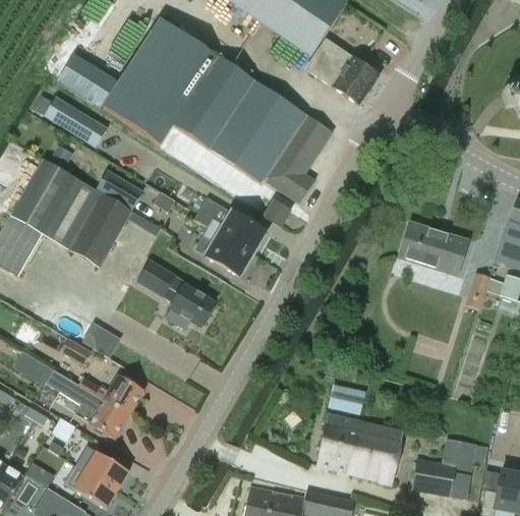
[(228,0),(309,55),(346,1),(344,0),(228,0)]
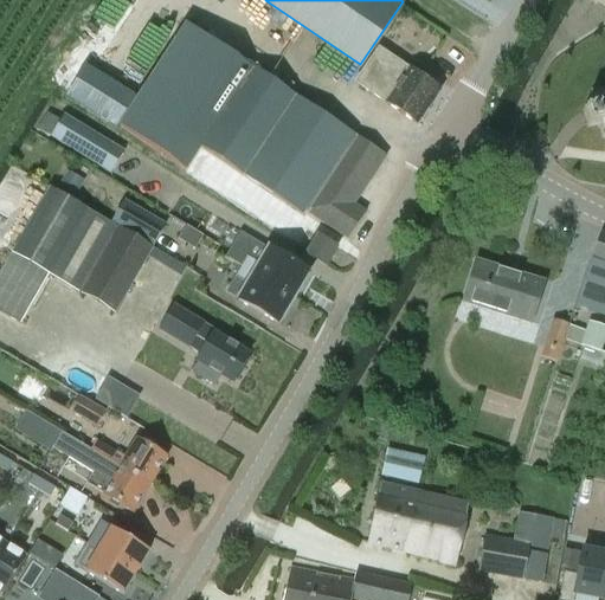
[(186,165),(201,142),(252,64),(185,21),(136,97),(118,124),(186,165)]
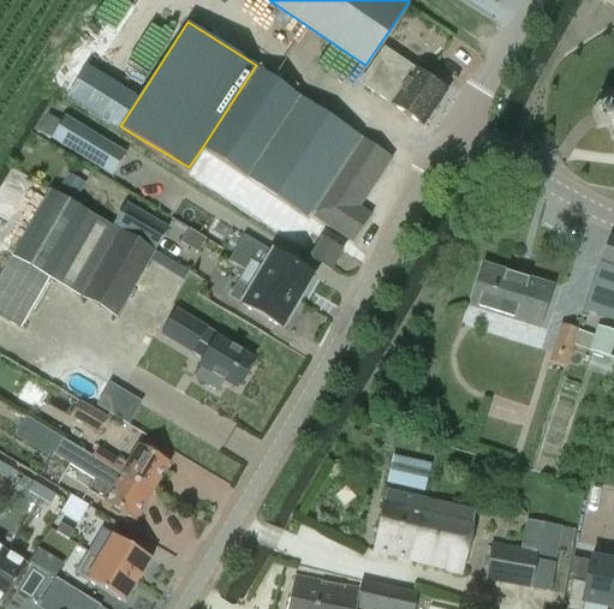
[(434,106),(446,88),(383,46),(362,78),(423,121),(425,117),(430,117),(435,109),(434,106)]
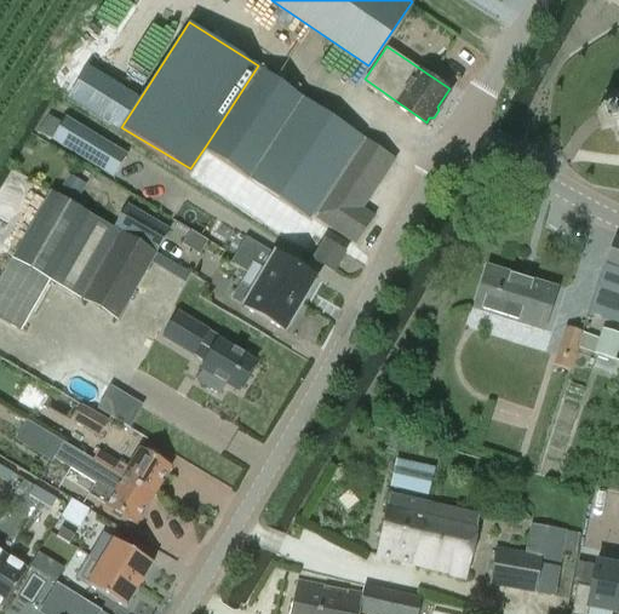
[(120,128),(121,127),(139,99),(87,66),(68,95),(120,128)]
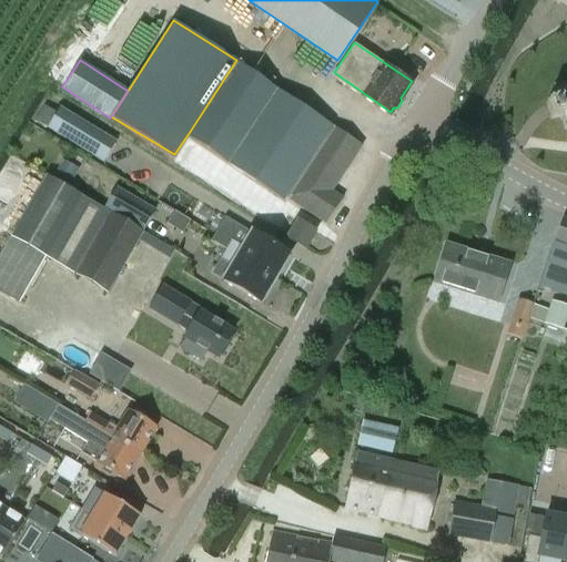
[(285,197),(286,194),(333,124),(236,60),(189,133),(285,197)]
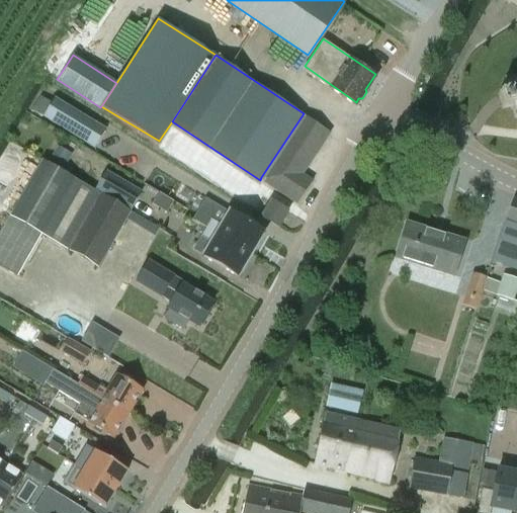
[(516,74),(509,77),(509,75),(504,76),(507,88),(499,90),(500,98),(502,105),(511,103),(514,114),(516,113),(516,74)]
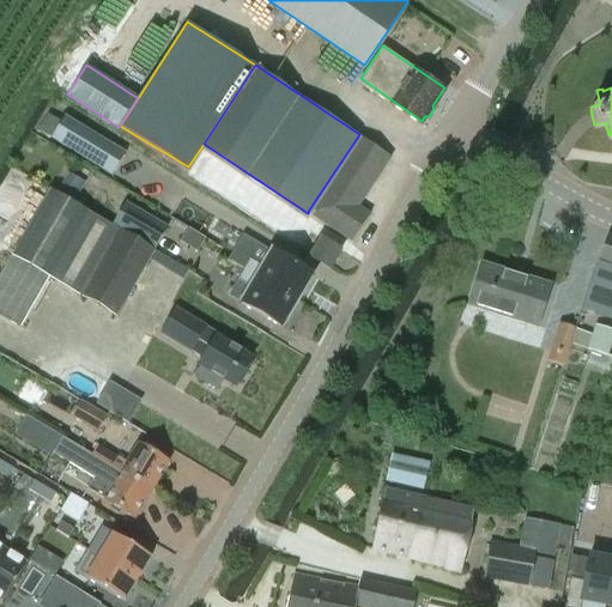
[(53,137),(114,174),(127,152),(65,116),(53,137)]
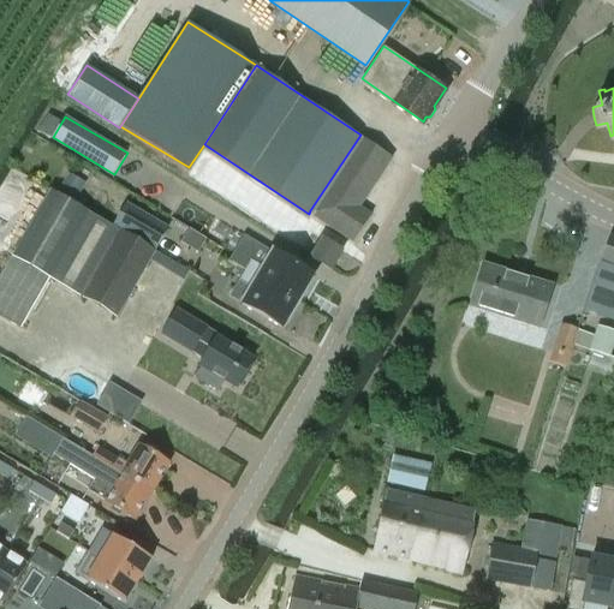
[(391,154),(361,135),(310,210),(353,238),(370,213),(358,204),(391,154)]
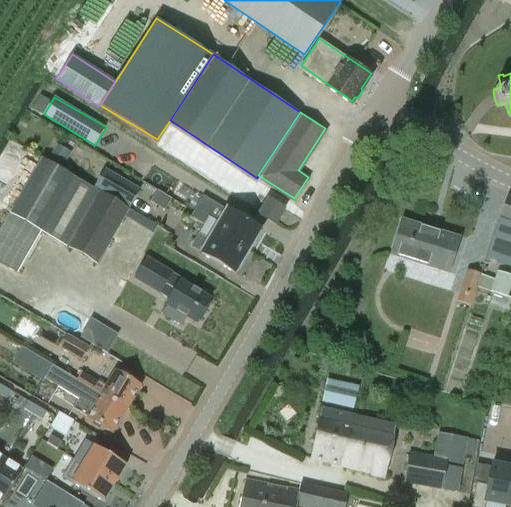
[(57,144),(48,158),(63,167),(71,152),(57,144)]
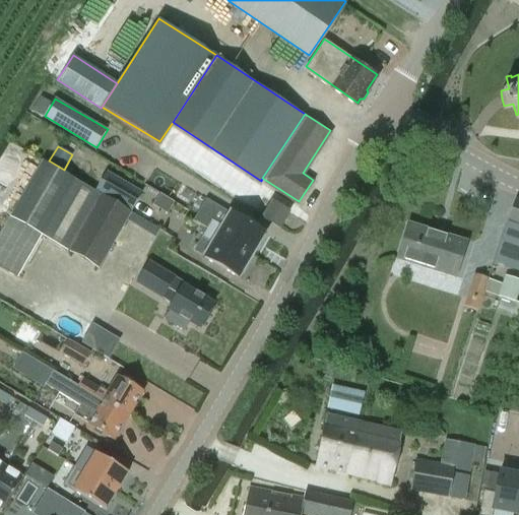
[(131,208),(98,189),(64,170),(49,161),(44,157),(0,232),(0,263),(18,274),(43,233),(99,264),(131,208)]
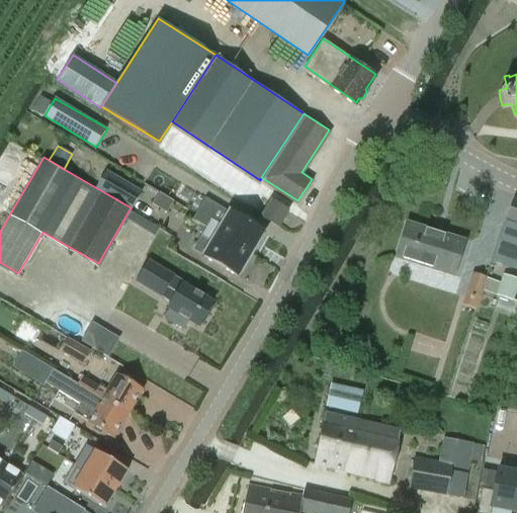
[(97,188),(131,207),(141,189),(108,170),(97,188)]
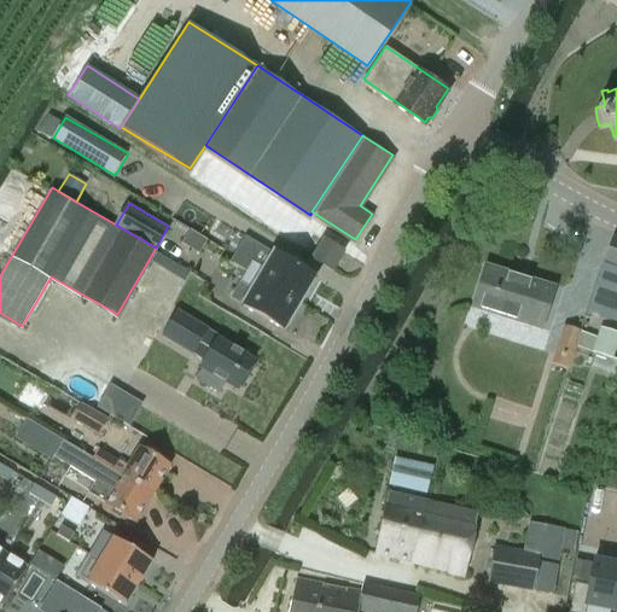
[(202,207),(185,235),(198,244),(215,215),(202,207)]
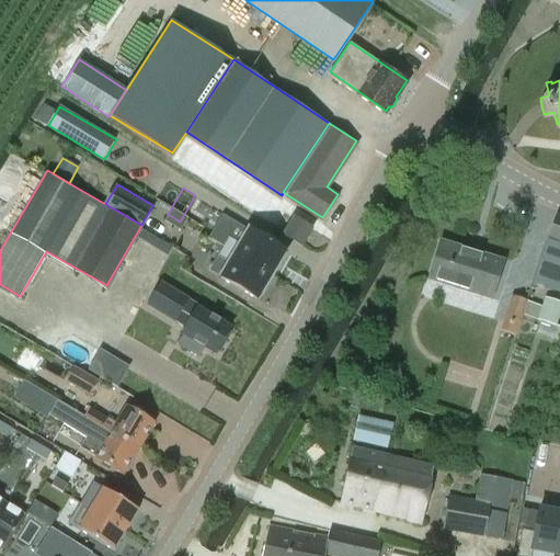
[(559,212),(557,211),(532,276),(559,287),(559,212)]
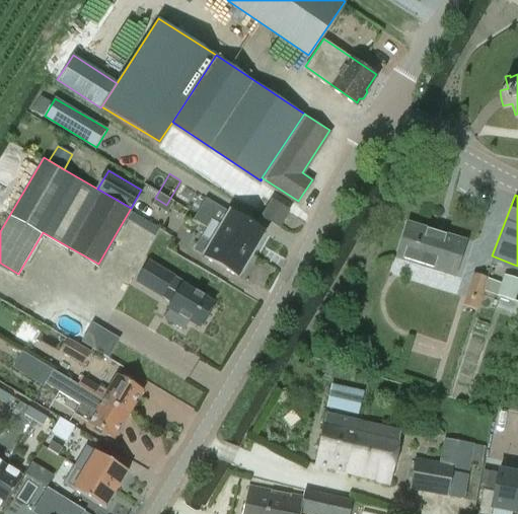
[(207,196),(195,218),(207,225),(251,252),(265,230),(230,209),(207,196)]
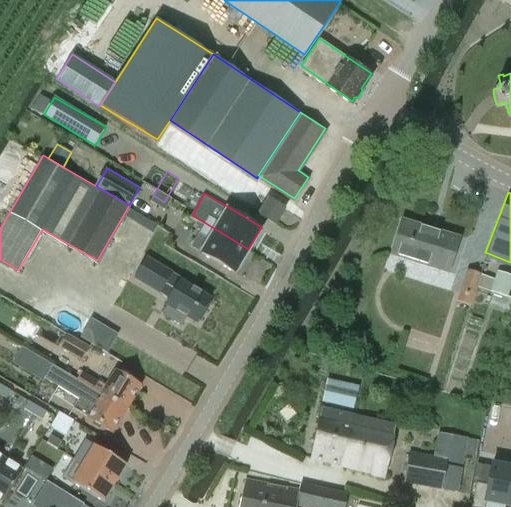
[(275,221),(284,205),(268,196),(259,211),(275,221)]
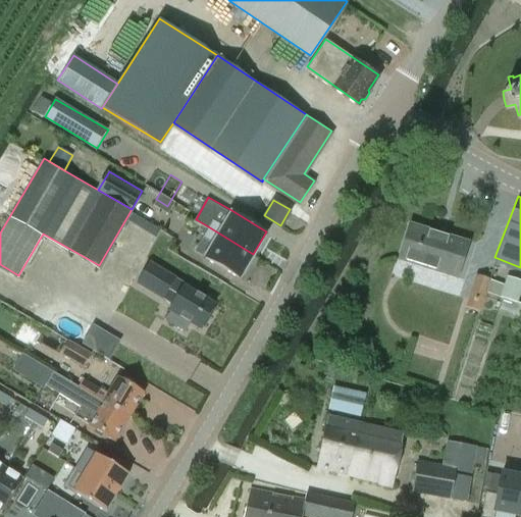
[(457,273),(467,241),(412,223),(402,256),(457,273)]
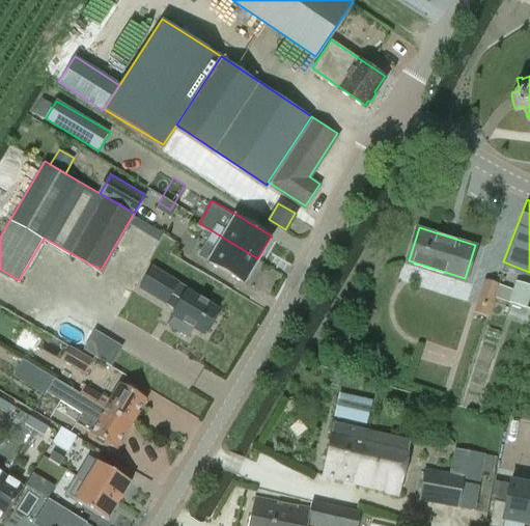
[(208,259),(245,280),(257,258),(212,230),(206,240),(217,246),(208,259)]
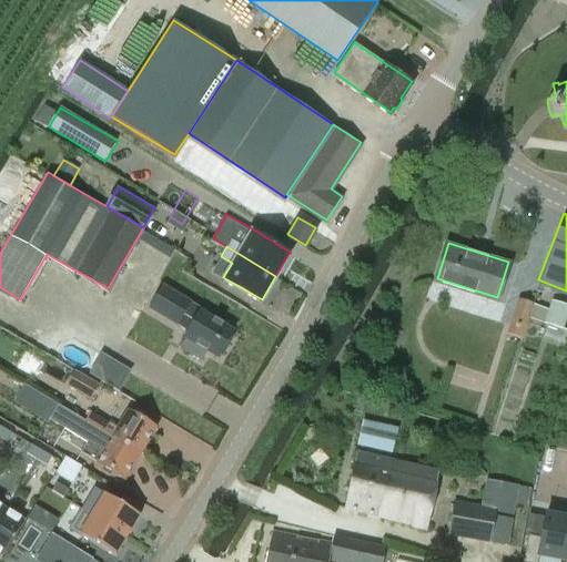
[(163,283),(150,305),(189,328),(185,334),(186,335),(180,345),(202,358),(208,347),(219,354),(221,351),(223,353),(230,339),(228,338),(234,328),(201,309),(203,306),(163,283)]
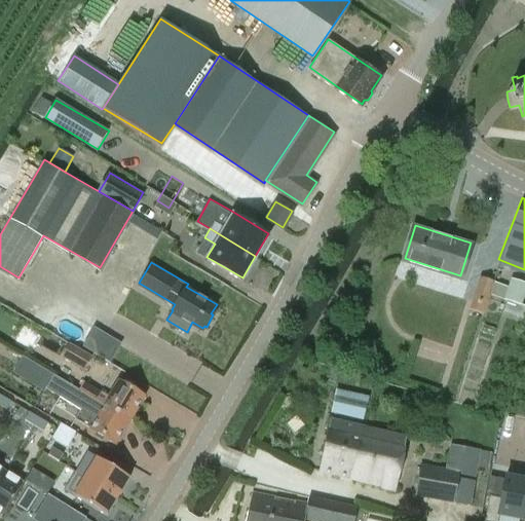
[(485,310),(494,278),(481,274),(471,306),(485,310)]
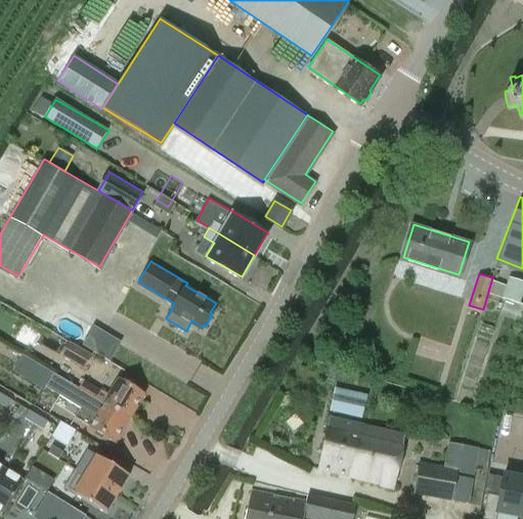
[(522,277),(511,273),(504,294),(521,300),(522,295),(522,277)]
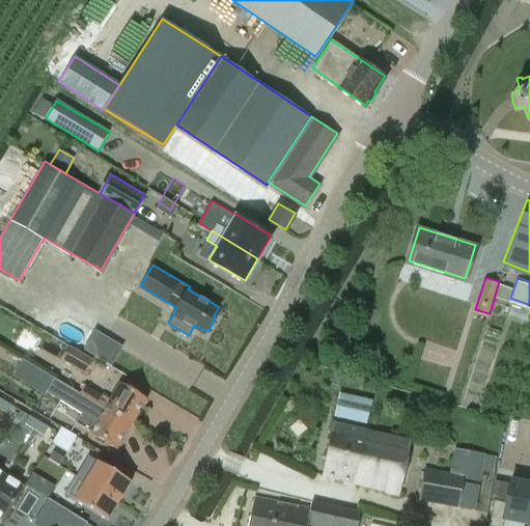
[(95,328),(84,347),(112,362),(122,343),(95,328)]
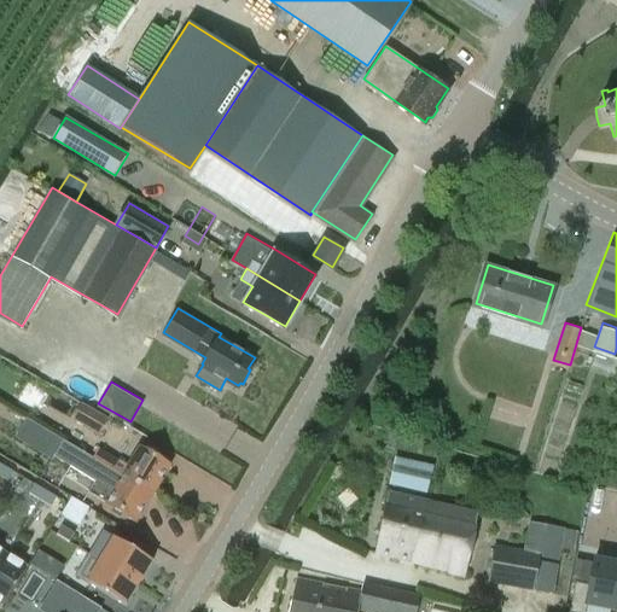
[(73,415),(100,431),(109,415),(82,400),(73,415)]
